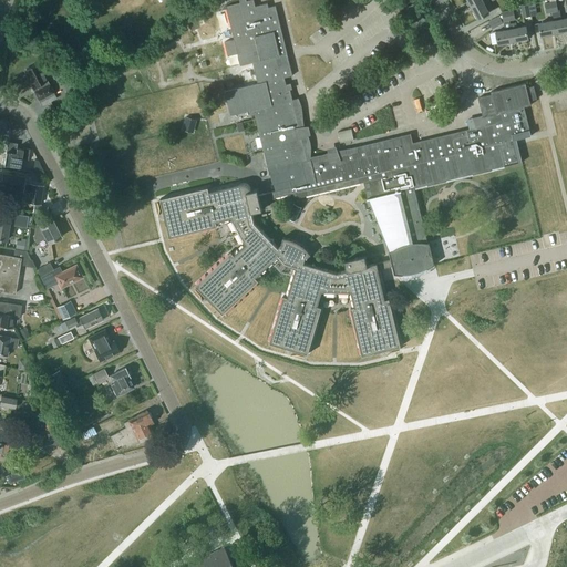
[(362,356),(401,346),(389,298),(385,299),(378,269),(385,268),(390,267),(392,266),(394,274),(400,275),(406,275),(406,274),(411,274),(412,278),(420,276),(419,271),(424,269),(424,270),(430,267),(434,264),(433,256),(431,250),(429,241),(428,241),(414,187),(428,185),(428,186),(446,181),(446,179),(473,173),(473,175),(492,169),(492,168),(504,165),(519,162),(515,143),(517,143),(516,137),(531,134),(529,134),(523,106),(531,104),(529,100),(536,99),(534,85),(526,88),(525,83),(491,91),(492,94),(488,94),(478,98),(483,115),(473,117),(475,127),(476,130),(467,132),(467,130),(413,143),(411,134),(409,134),(356,147),(311,158),(296,99),(292,100),(290,90),(288,90),(286,84),(285,78),(292,76),(290,66),(287,55),(275,7),(268,9),(267,6),(256,8),(254,1),(247,2),(246,0),(244,0),(240,1),(240,3),(226,7),(235,41),(225,43),(228,57),(238,54),(241,66),(254,63),(258,83),(226,92),(232,115),(250,110),(251,115),(255,114),(269,174),(270,174),(272,184),(274,184),(275,191),(259,195),(258,188),(251,191),(250,188),(249,186),(247,184),(245,183),(241,183),(209,191),(208,187),(160,198),(169,237),(217,226),(216,222),(230,218),(245,244),(234,254),(232,251),(195,285),(223,313),(258,280),(256,277),(278,256),(286,264),(296,267),(287,297),(284,296),(269,342),(308,353),(321,307),(318,306),(322,291),(351,292),(354,307),(350,307),(362,356)]
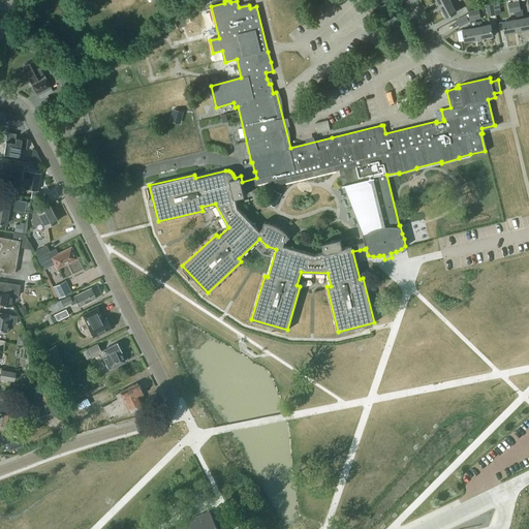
[(449,0),(447,0),(439,5),(445,18),(457,11),(449,0)]
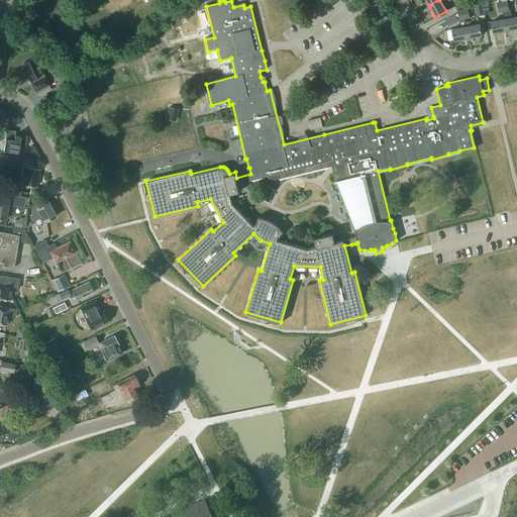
[(477,14),(490,12),(487,0),(486,0),(475,2),(477,14)]
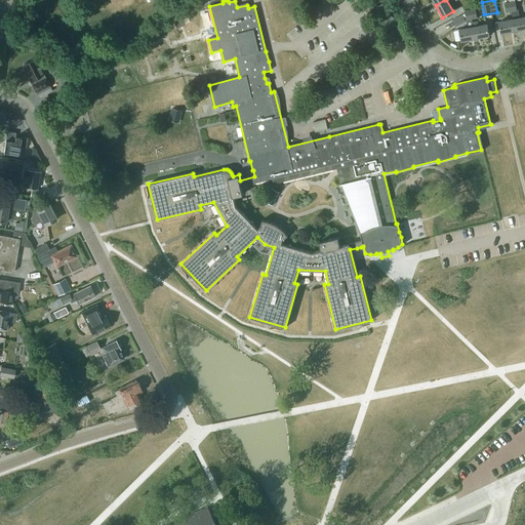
[(524,15),(520,16),(518,9),(517,9),(511,10),(513,17),(515,30),(524,27),(524,15)]
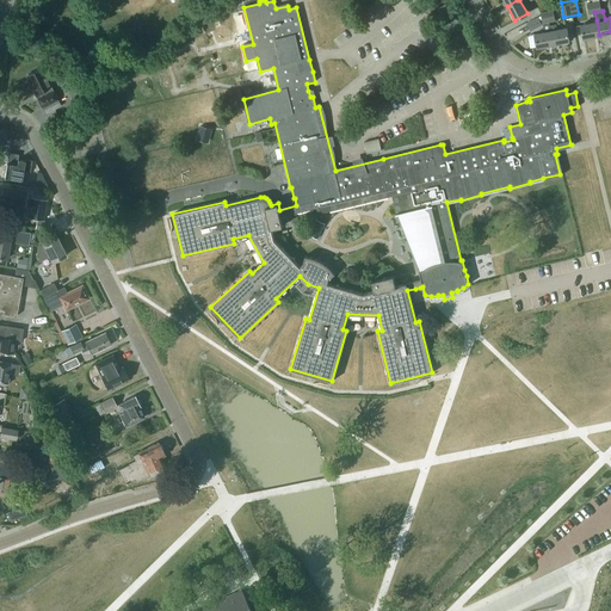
[(537,17),(526,23),(530,30),(541,24),(537,17)]
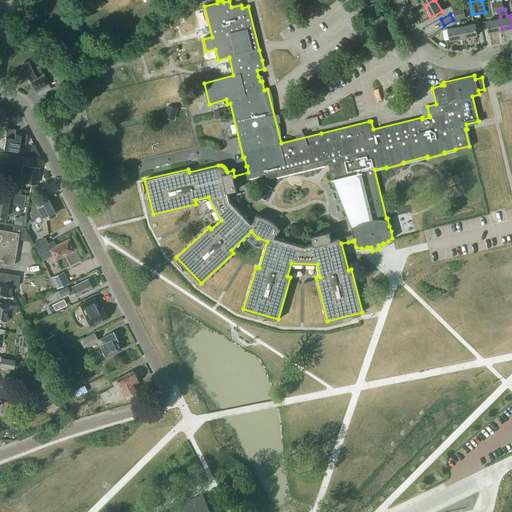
[(500,17),(486,20),(489,31),(502,29),(500,17)]
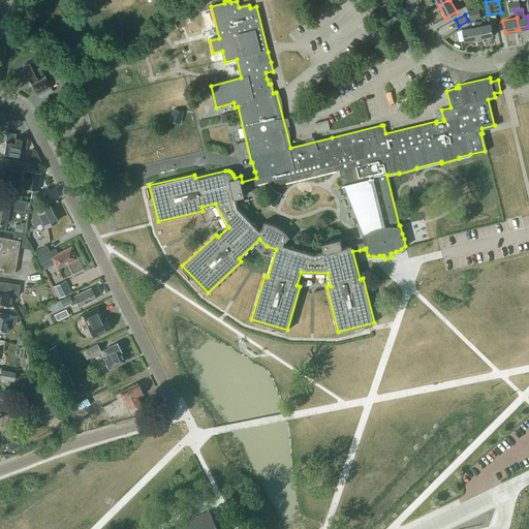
[(183,19),(175,23),(178,29),(186,25),(183,19)]
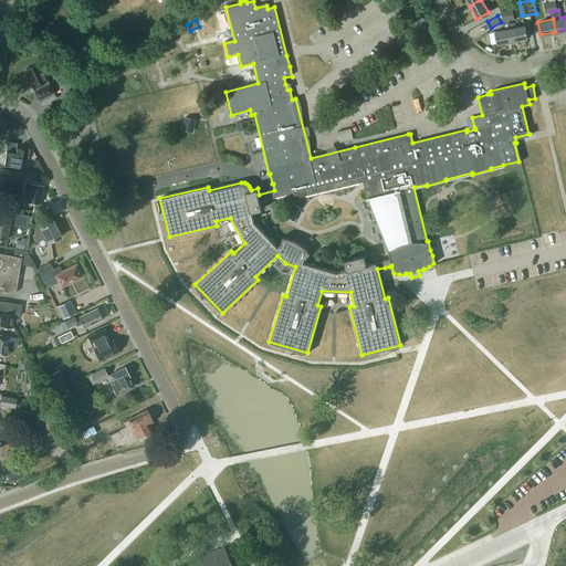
[(512,40),(509,23),(509,20),(503,21),(504,28),(495,30),(498,43),(512,40)]
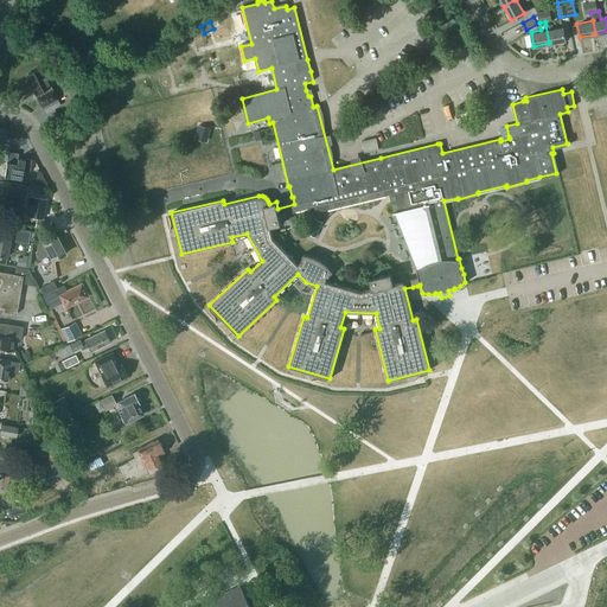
[(551,24),(545,25),(549,43),(566,40),(562,26),(553,29),(551,24)]
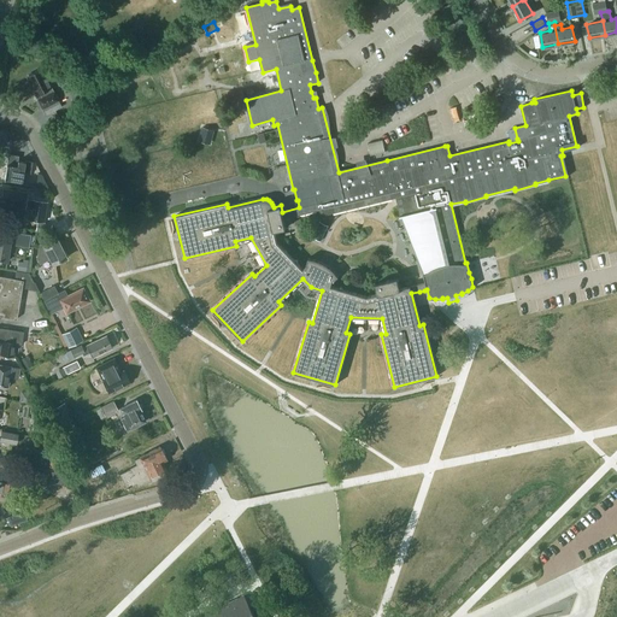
[(184,37),(178,41),(183,48),(189,45),(184,37)]
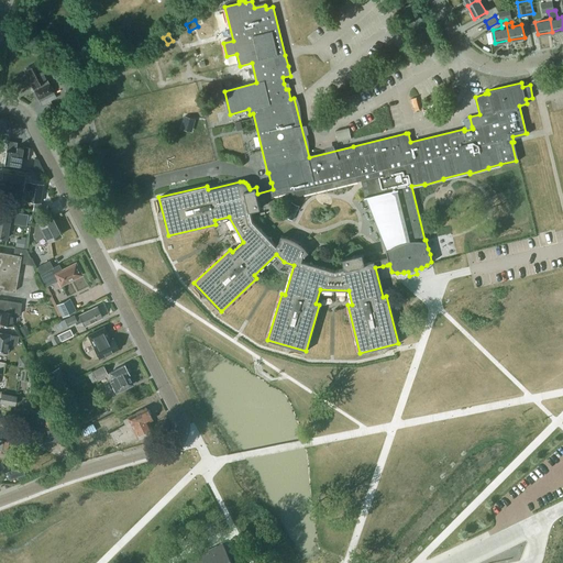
[(26,76),(41,105),(56,97),(42,68),(40,69),(36,63),(24,69),(28,76),(26,76)]
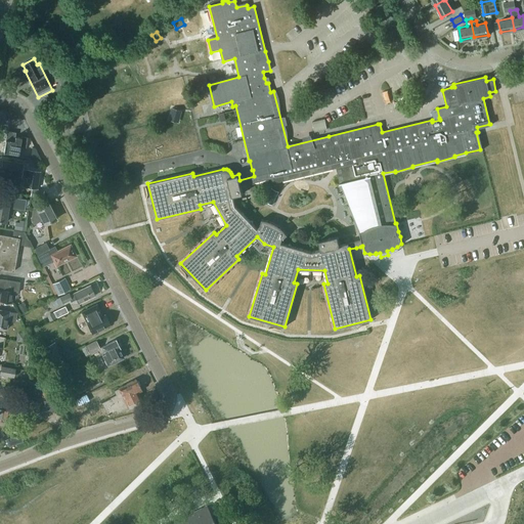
[(69,74),(59,79),(64,89),(74,84),(69,74)]
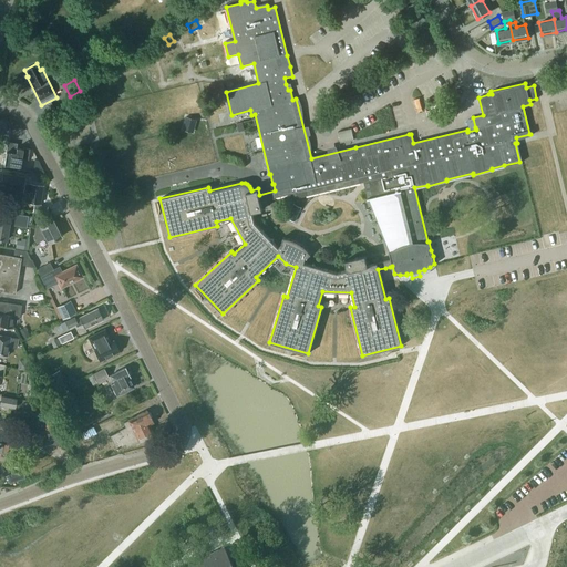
[(445,102),(434,104),(437,115),(449,113),(445,102)]
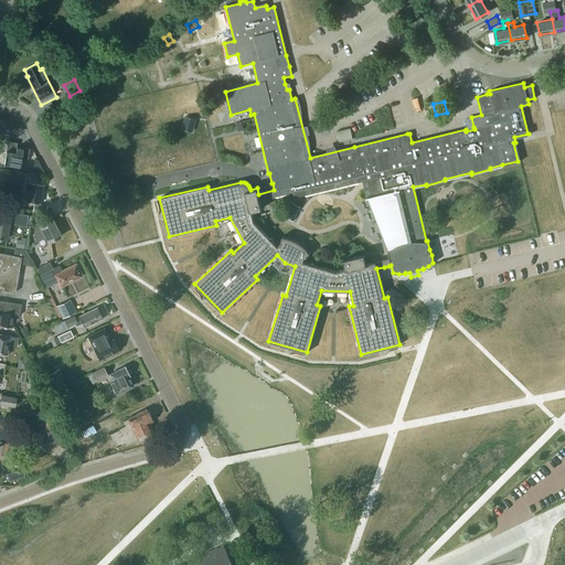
[(185,116),(182,129),(193,132),(196,119),(185,116)]
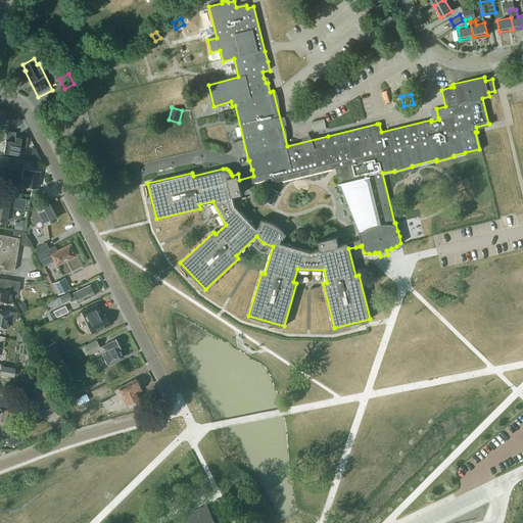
[(8,113),(7,117),(9,120),(13,121),(15,119),(16,115),(14,112),(11,111),(8,113)]
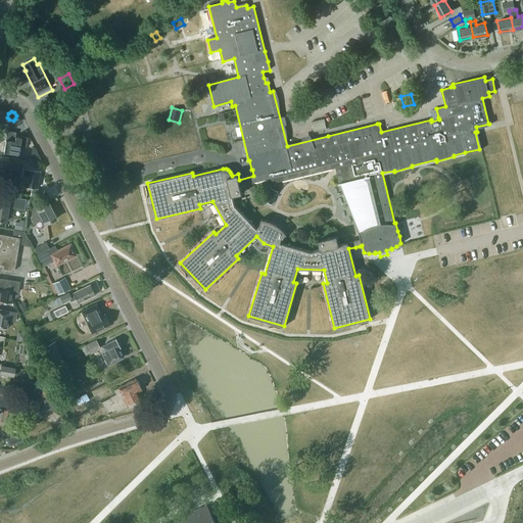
[(3,151),(18,154),(19,146),(26,147),(28,137),(21,136),(20,137),(15,136),(14,141),(5,139),(3,151)]
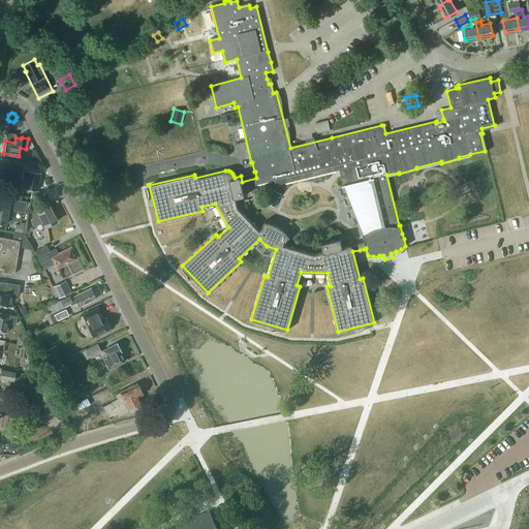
[(41,161),(35,149),(32,148),(30,160),(41,161)]
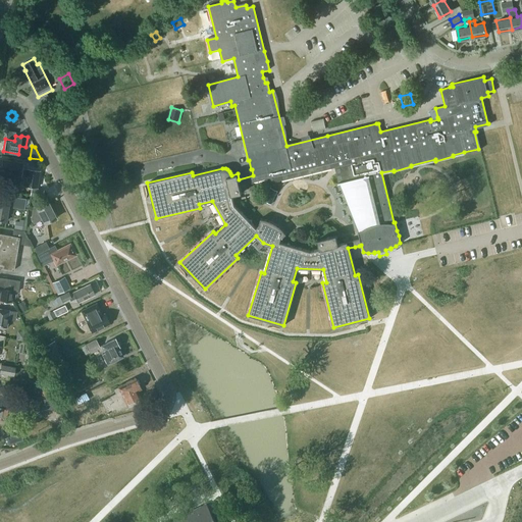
[(2,159),(0,172),(10,174),(9,181),(10,184),(19,185),(20,176),(29,177),(28,186),(37,188),(40,170),(27,168),(25,169),(21,168),(22,162),(2,159)]
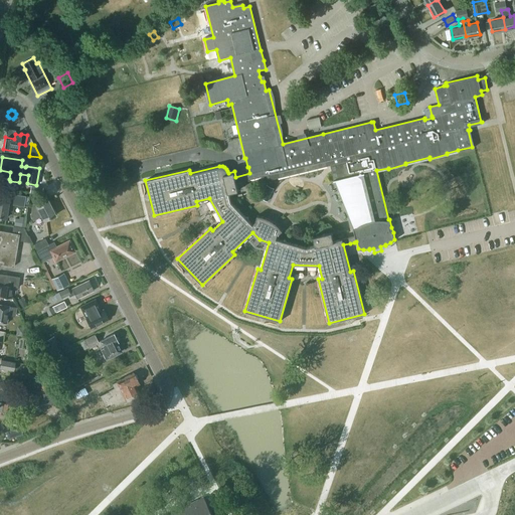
[(30,193),(41,195),(43,186),(31,185),(30,193)]
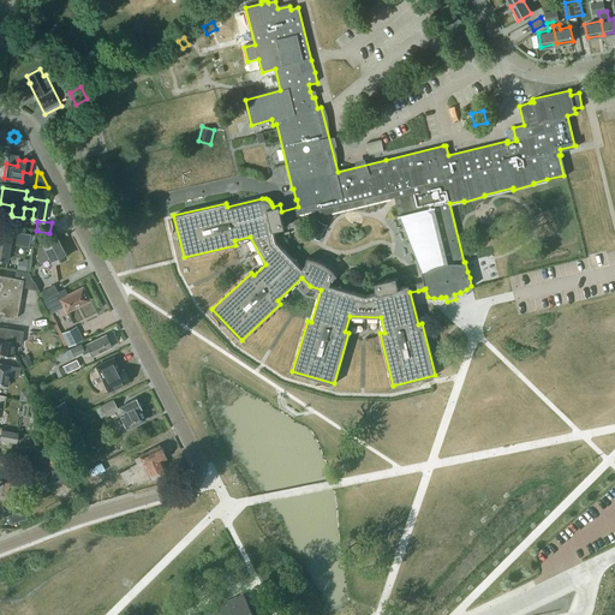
[(1,238),(0,237),(0,258),(7,261),(10,243),(28,246),(30,233),(4,230),(1,238)]
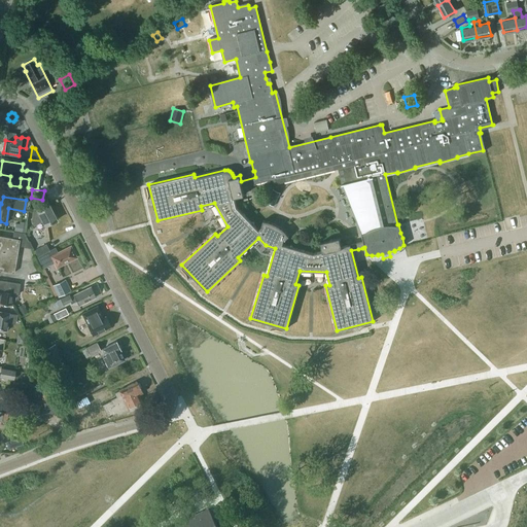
[(42,221),(44,225),(57,219),(48,204),(37,210),(37,209),(33,209),(31,221),(34,225),(42,221)]
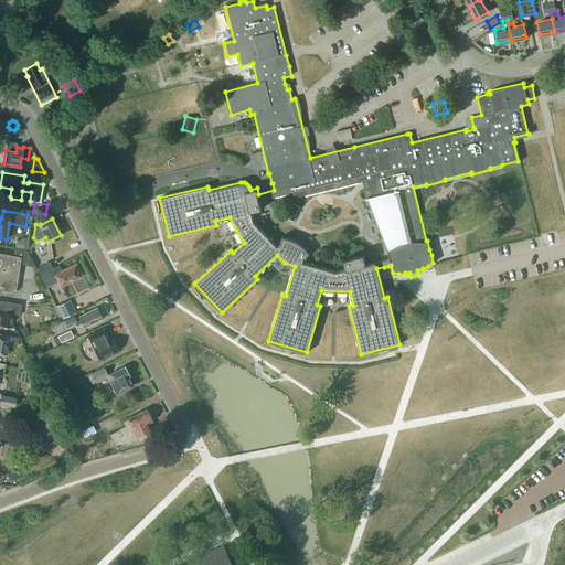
[(17,238),(16,245),(25,247),(28,237),(21,236),(20,238),(17,238)]
